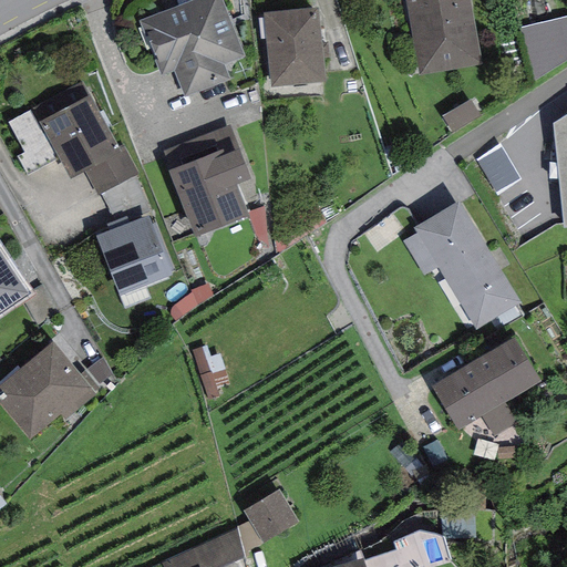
[(173,72),(184,98),(230,80),(224,65),(244,58),(220,0),(193,0),(138,21),(162,76),(173,72)]
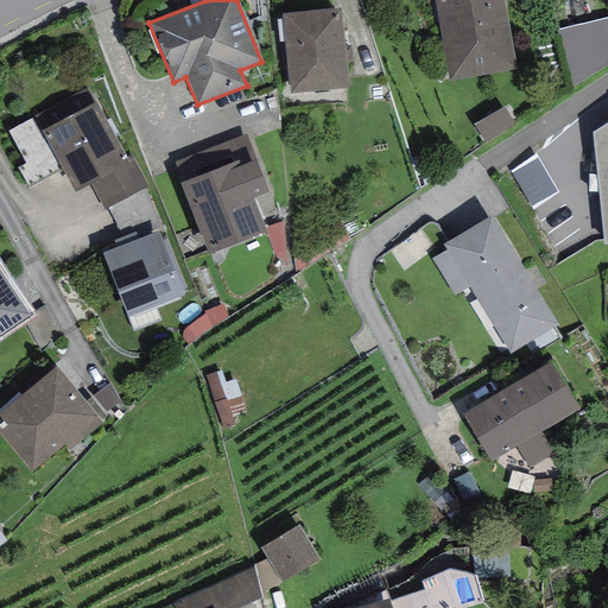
[(434,0),(448,81),(517,70),(504,0),(434,0)]
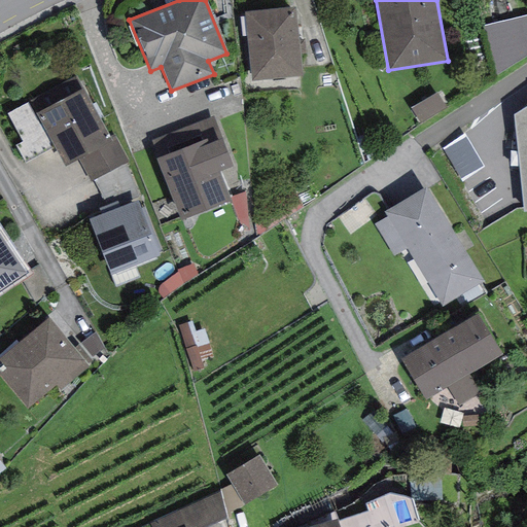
[(245,12),(251,80),(302,77),(294,8),(245,12)]
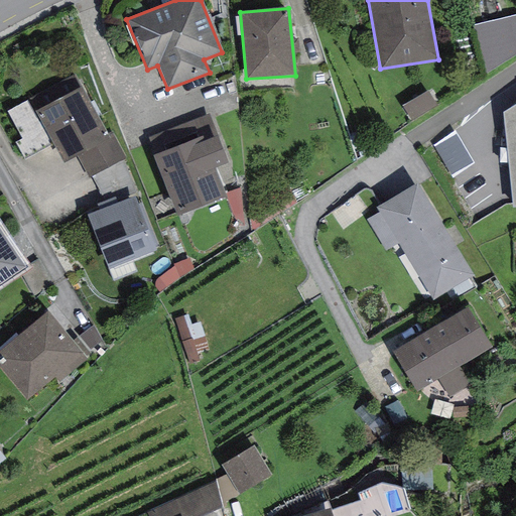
[(515,15),(473,26),(487,77),(515,56),(515,15)]
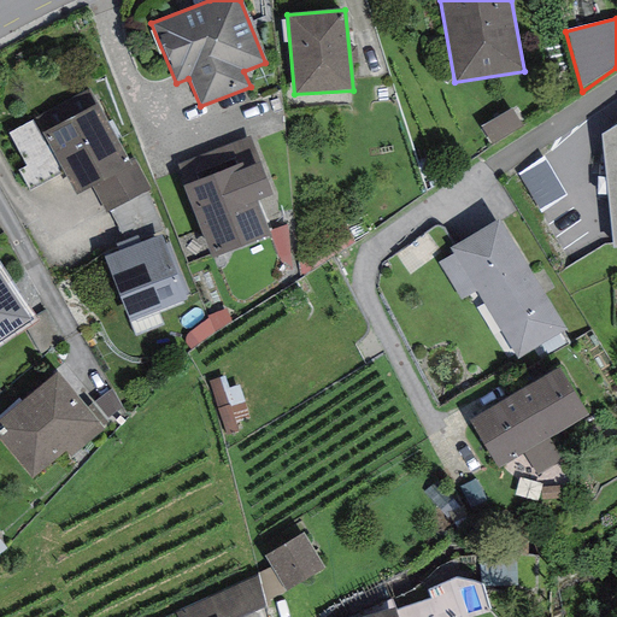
[(97,104),(41,134),(76,197),(92,188),(106,215),(151,189),(133,158),(128,160),(97,104)]
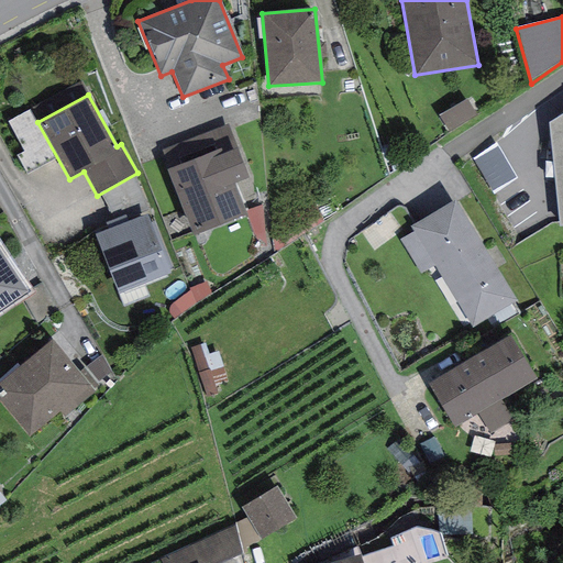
[(450,133),(477,117),(467,100),(440,117),(450,133)]
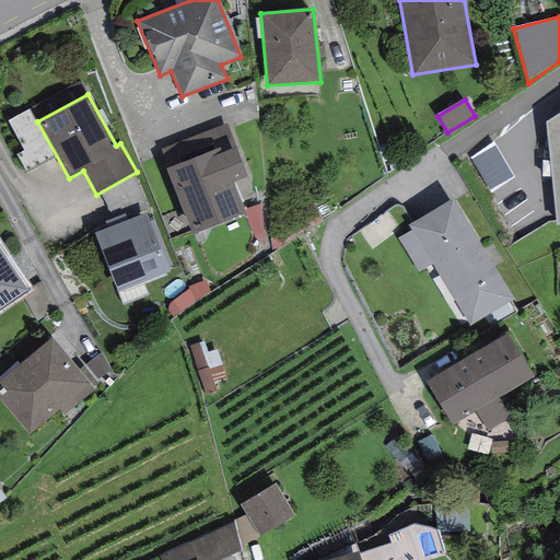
[(559,113),(546,121),(557,224),(559,223),(559,113)]
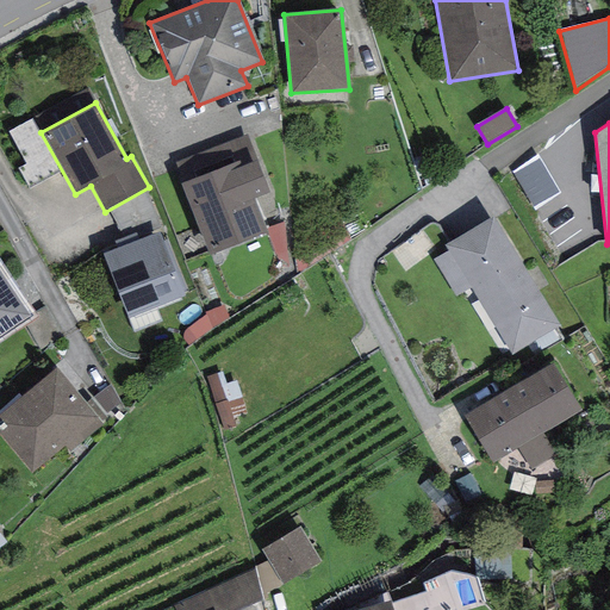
[(181,185),(210,256),(267,234),(266,229),(254,199),(269,193),(256,161),(246,136),(176,163),(185,184),(181,185)]
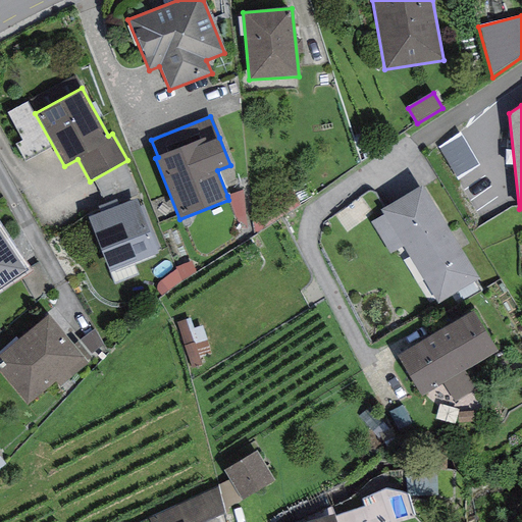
[(456,177),(478,165),(462,136),(439,148),(456,177)]
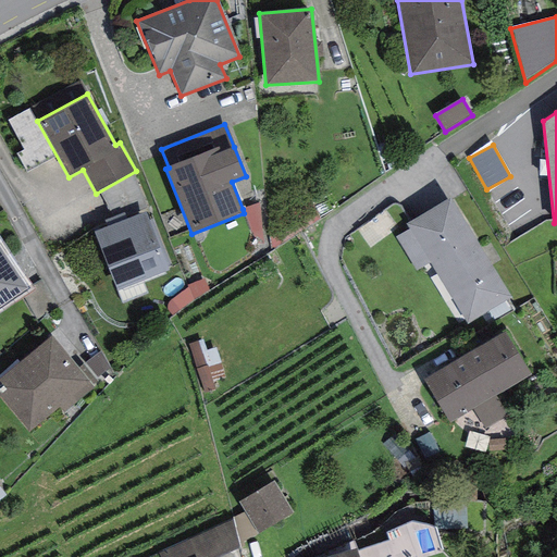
[(450,198),(406,224),(409,230),(430,263),(467,323),(511,297),(450,198)]
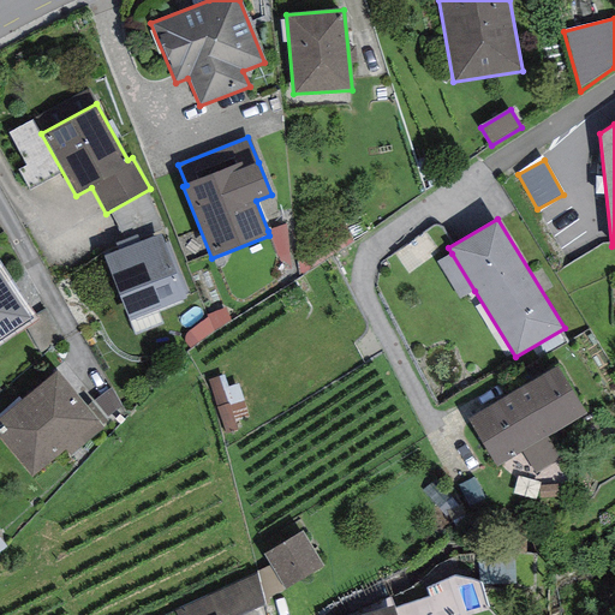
[(290,269),(286,225),(268,231),(269,236),(284,272),(290,269)]
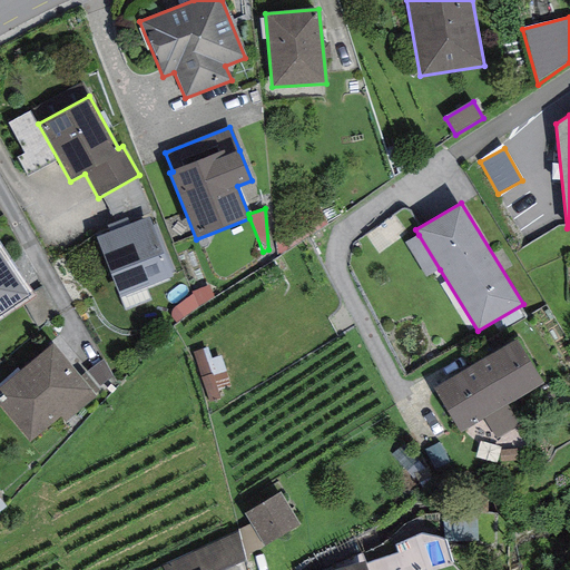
[(96,237),(119,297),(173,276),(172,273),(175,272),(156,224),(153,225),(149,217),(130,224),(127,217),(106,225),(109,232),(96,237)]
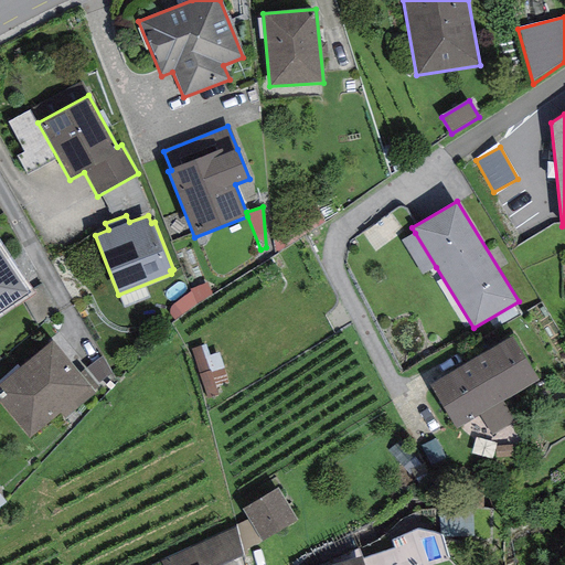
[(422,275),(436,267),(415,233),(402,241),(422,275)]
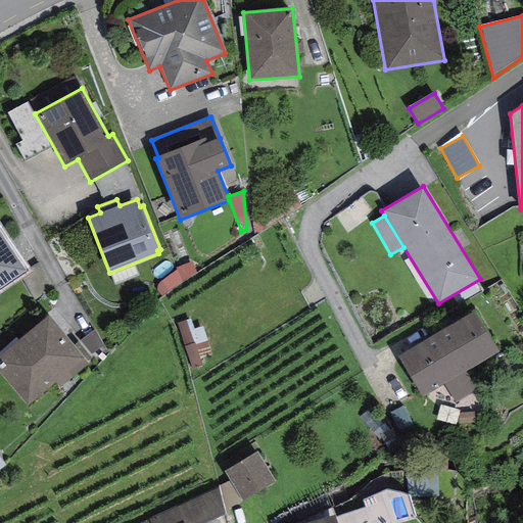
[(0,235),(0,287),(25,271),(0,235)]
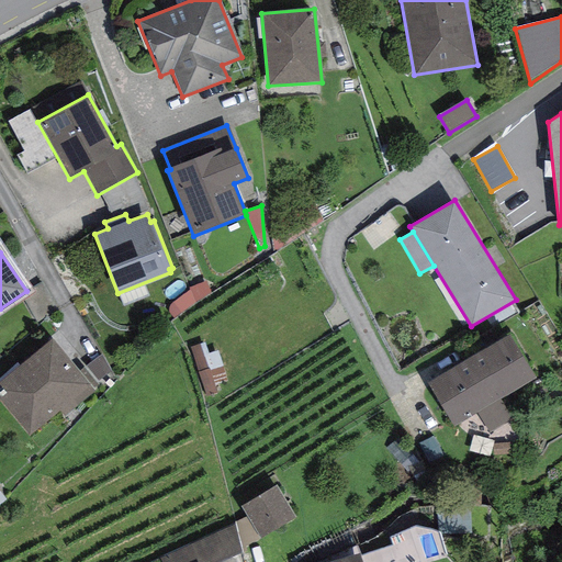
[(210,293),(205,282),(189,289),(190,290),(195,303),(210,293)]
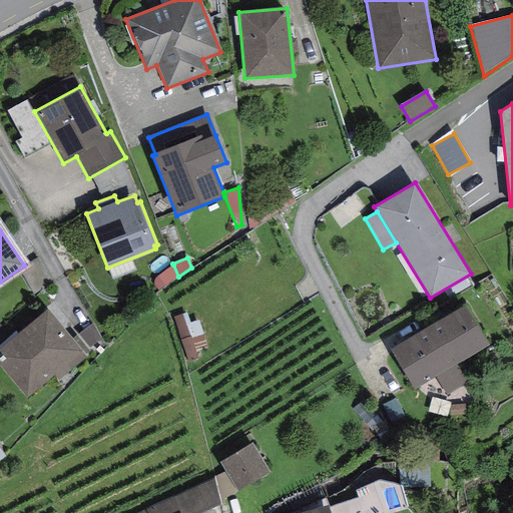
[(153,286),(158,292),(178,277),(173,265),(158,276),(155,281),(153,286)]
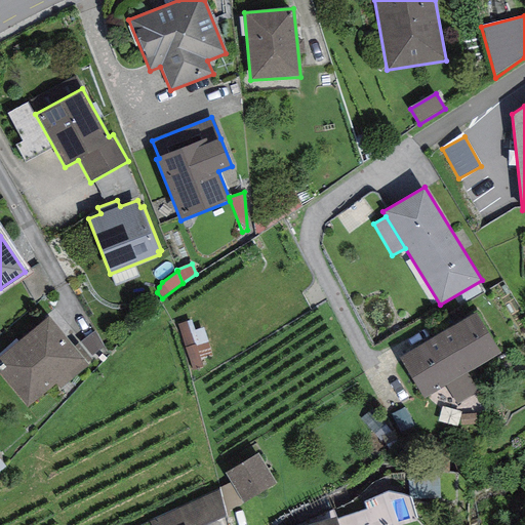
[(399,358),(423,399),(445,386),(476,367),(500,353),(476,312),(399,358)]
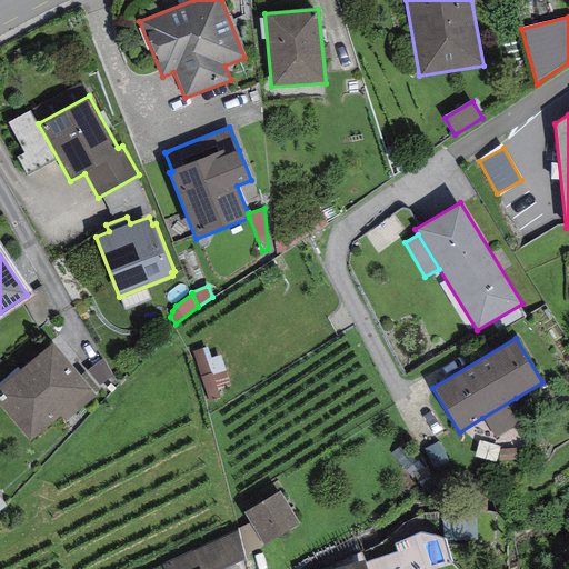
[(65,421),(96,397),(93,395),(79,377),(52,345),(0,387),(0,405),(29,441),(60,416),(65,421)]
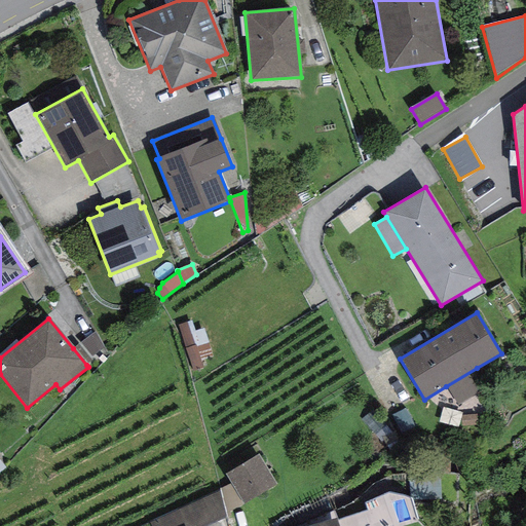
[(179,326),(193,371),(202,369),(200,360),(212,358),(203,328),(195,331),(192,321),(179,326)]
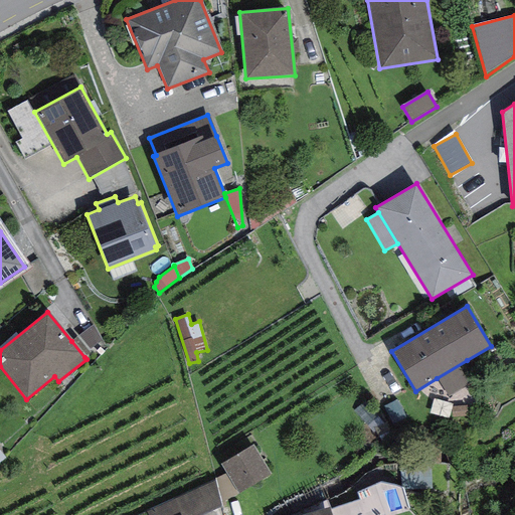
[(101,340),(94,325),(71,341),(84,357),(91,353),(88,350),(101,340)]
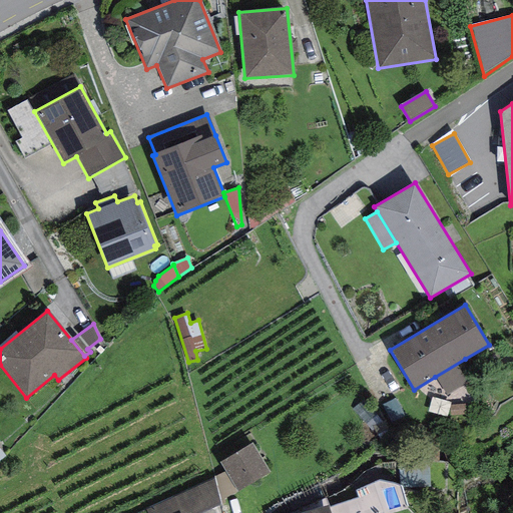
[(465,359),(435,377),(447,396),(477,378),(465,359)]
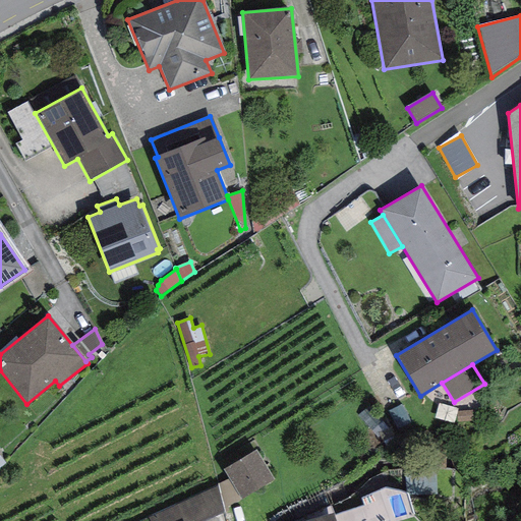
[(224,469),(242,500),(274,480),(254,450),(224,469)]
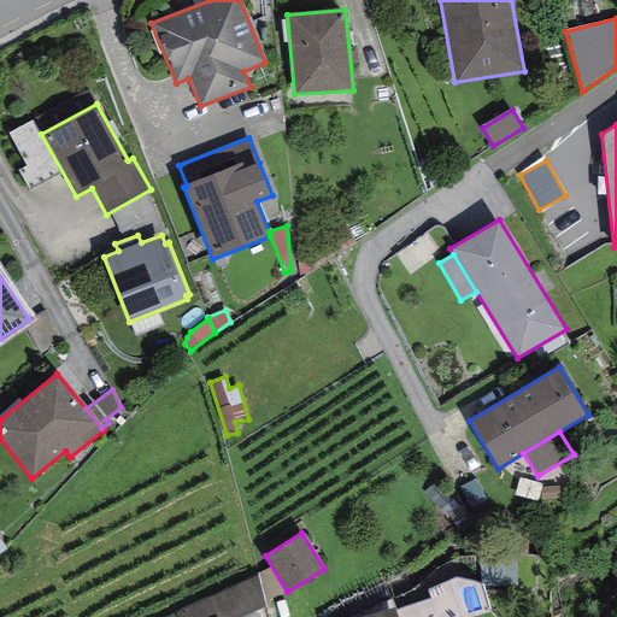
[(242,616),(264,607),(257,575),(175,612),(176,616),(242,616)]
